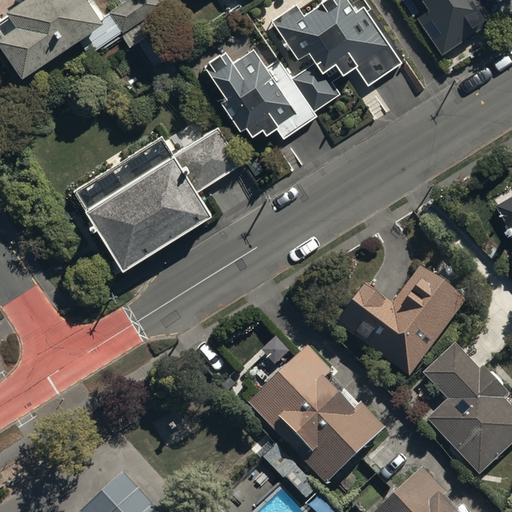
[(103,21),(88,0),(17,0),(0,12),(0,22),(5,30),(0,33),(0,42),(24,77),(103,21)]
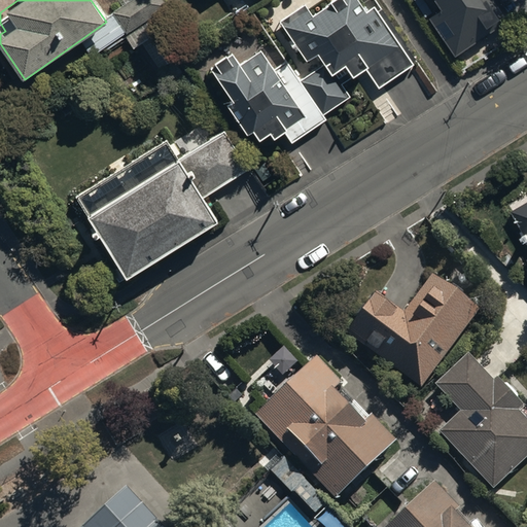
[(159,34),(148,21),(171,5),(167,0),(118,0),(110,6),(116,15),(112,18),(135,51),(142,46),(154,37),(159,34)]
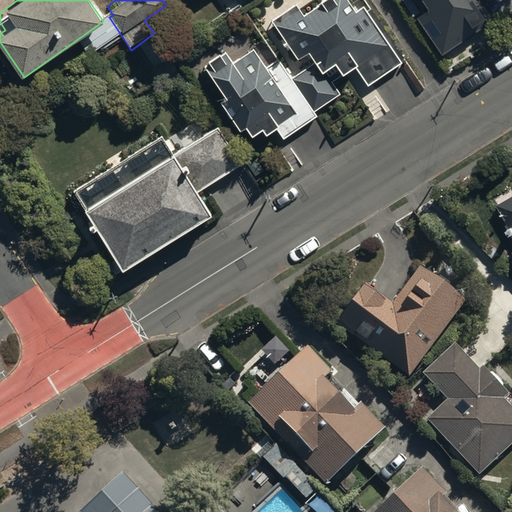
[(401,60),(361,3),(351,9),(345,0),(325,0),(304,15),(295,2),(273,18),(297,57),(309,51),(315,60),(291,75),(278,57),(263,66),(251,48),(228,64),(220,53),(201,66),(224,97),(217,102),(239,133),(243,130),(250,140),(259,133),(262,138),(274,129),(281,139),(316,114),(312,109),(339,90),(331,79),(337,74),(341,79),(357,67),(368,83),(401,60)]
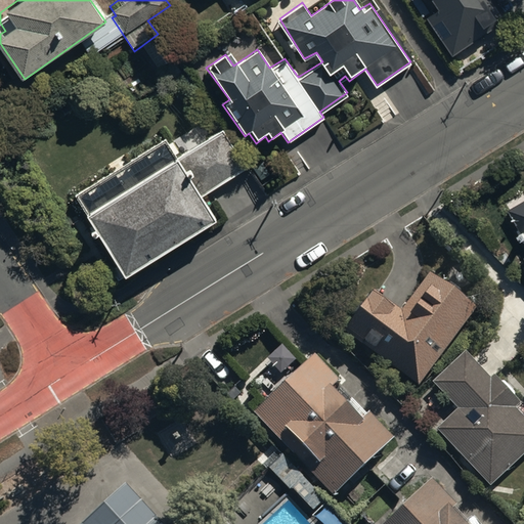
[(431,0),(436,6),(424,14),(449,53),(500,18),(488,0),(431,0)]
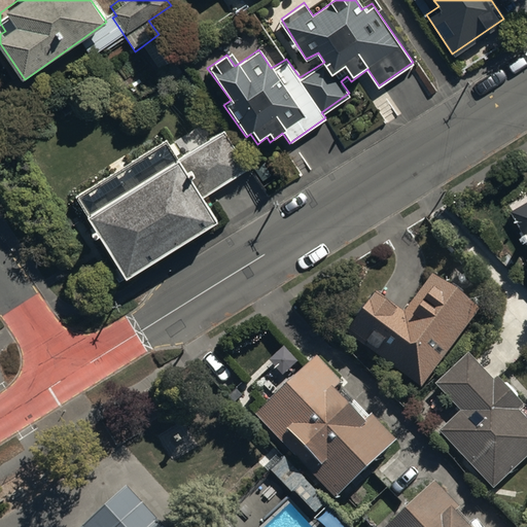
[(78,196),(127,271),(215,215),(203,197),(249,167),(224,128),(179,155),(168,138),(78,196)]
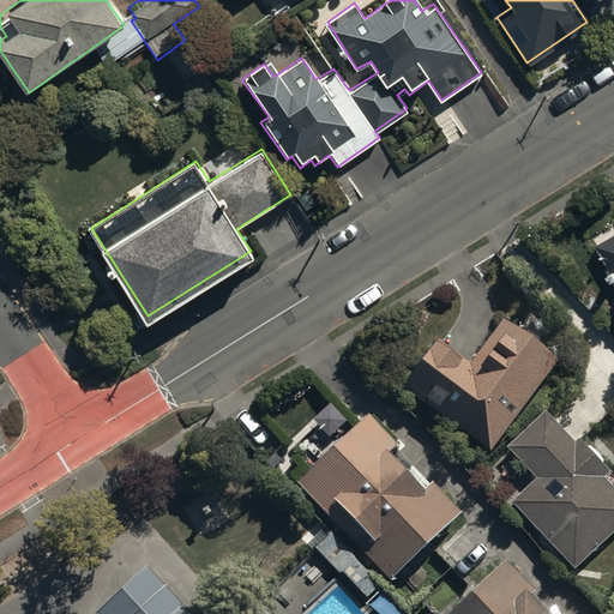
[(613,277),(613,235),(596,246),(613,277)]
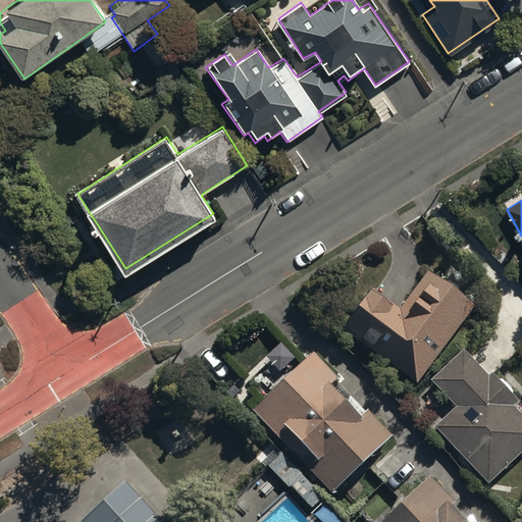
[(340,323),(414,378),(473,301),(428,267),(400,305),(370,282),(340,323)]
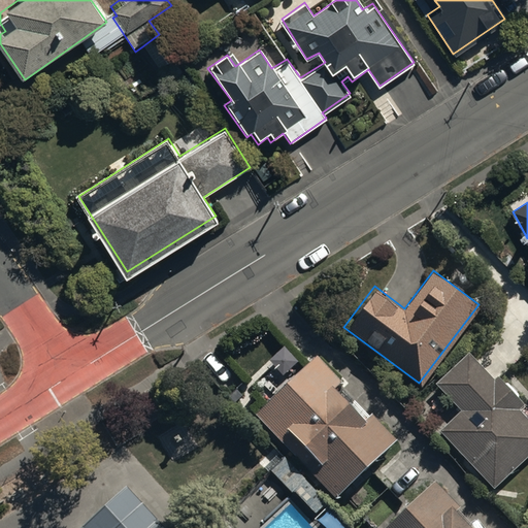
[(459,406),(437,427),(493,486),(527,451),(527,418),(515,404),(520,400),(495,373),(491,376),(466,351),(434,382),(459,406)]
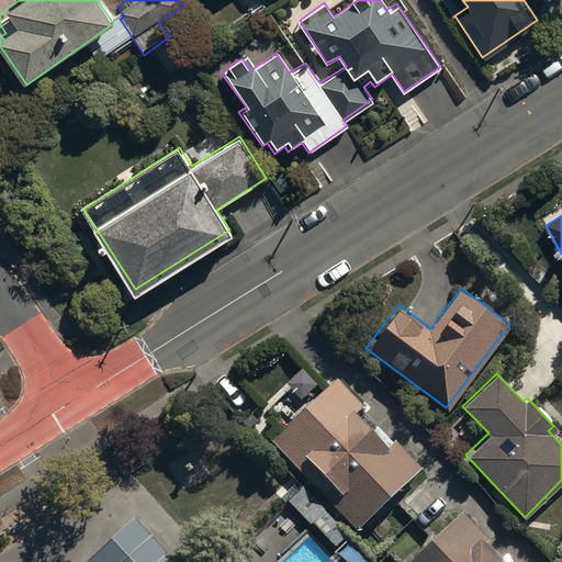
[(271,436),(356,525),(418,464),(393,438),(386,444),(353,409),(361,403),(335,375),(271,436)]
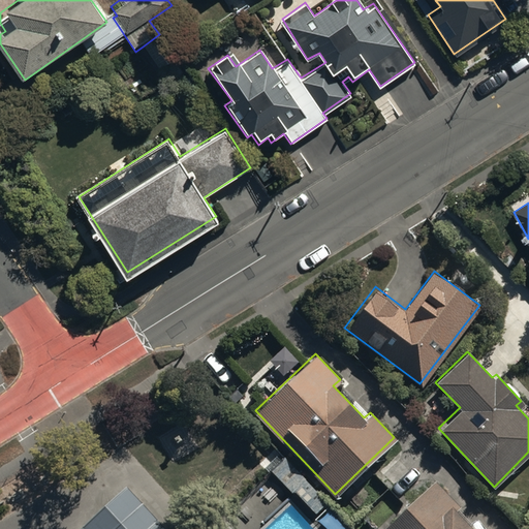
[(455,500),(433,478),(379,528),(477,528),(453,502),(455,500)]
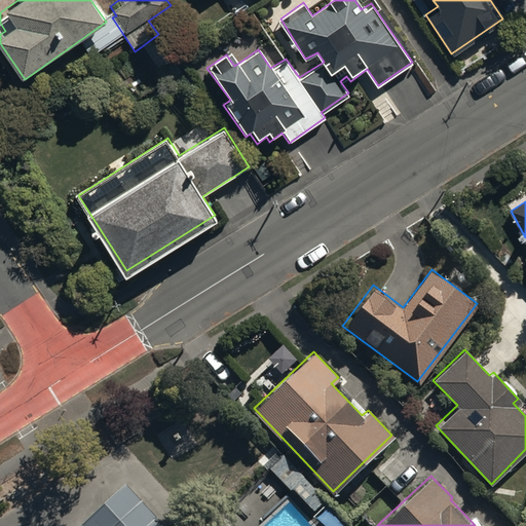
[(159,525),(126,489),(85,525),(159,525)]
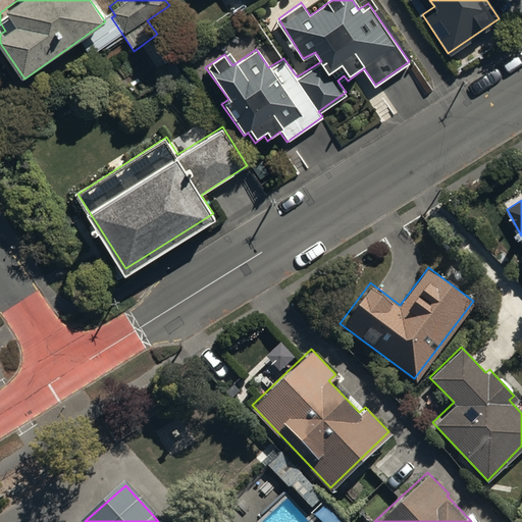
All buildings are outlined.
